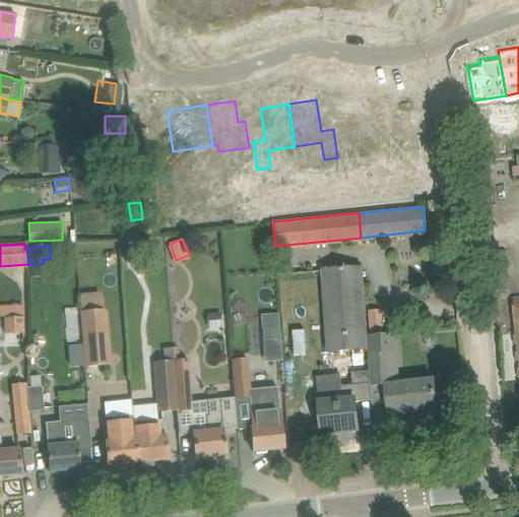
[(340,267),(321,268),(325,329),(327,349),(367,346),(366,333),(361,265),(340,267)]
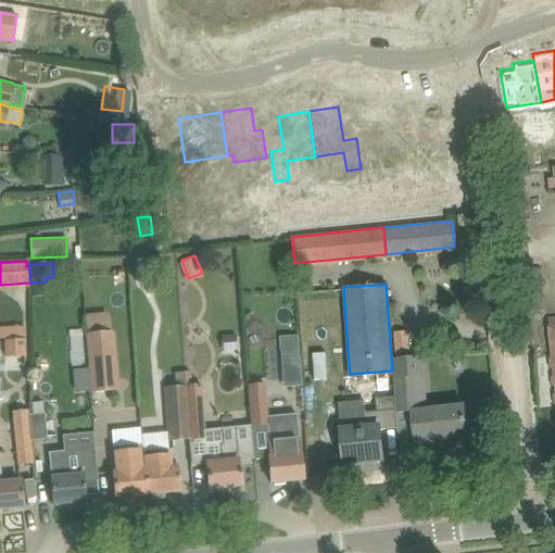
[(0,336),(23,336),(23,324),(0,324),(0,336)]
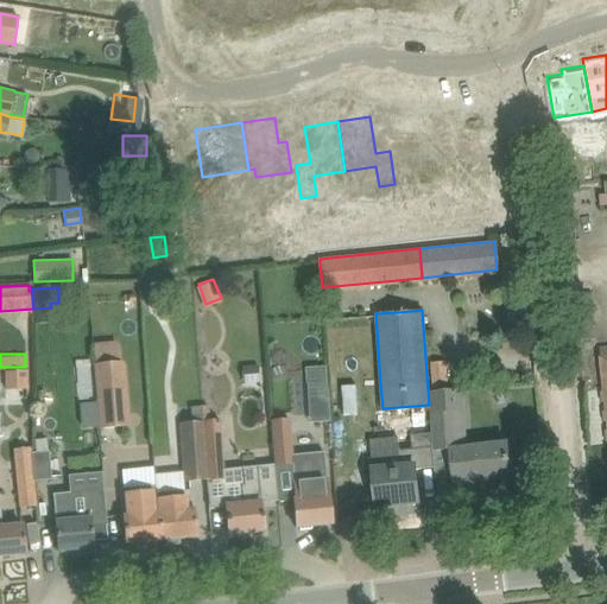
[(446,358),(430,360),(432,385),(447,385),(446,358)]
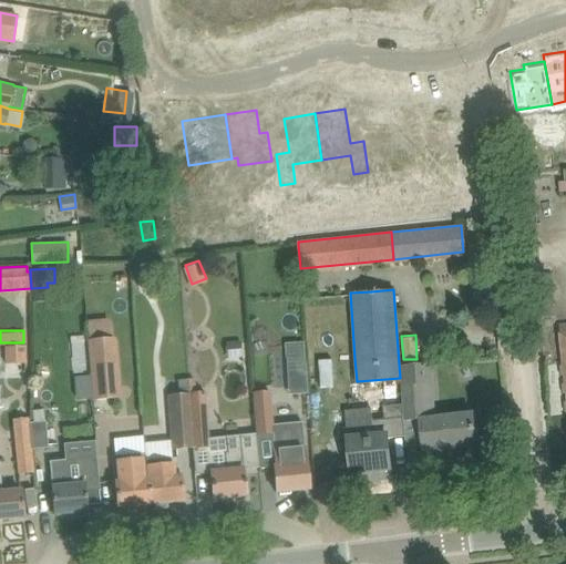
[(90,338),(94,397),(120,395),(115,336),(90,338)]
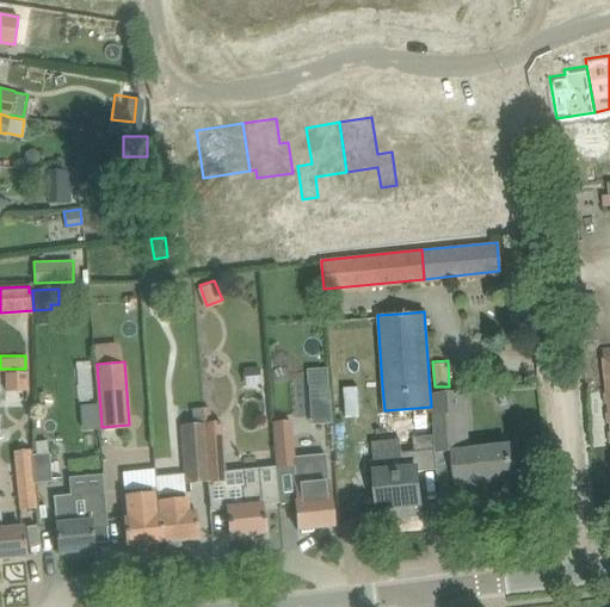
[(244,367),(245,382),(262,381),(260,365),(244,367)]
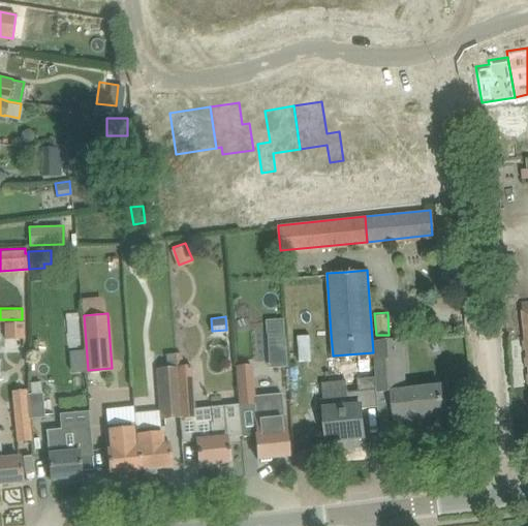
[(285,332),(284,317),(265,318),(266,334),(285,332)]
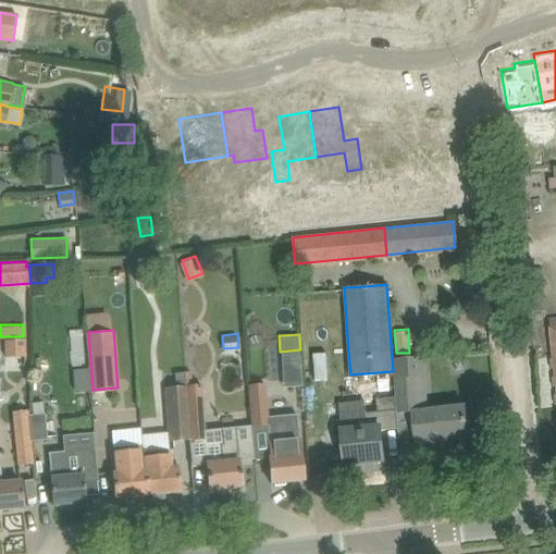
[(415,355),(392,357),(393,371),(394,390),(395,397),(395,411),(411,410),(416,454),(451,450),(448,436),(467,434),(462,405),(462,403),(428,406),(423,355),(415,355)]
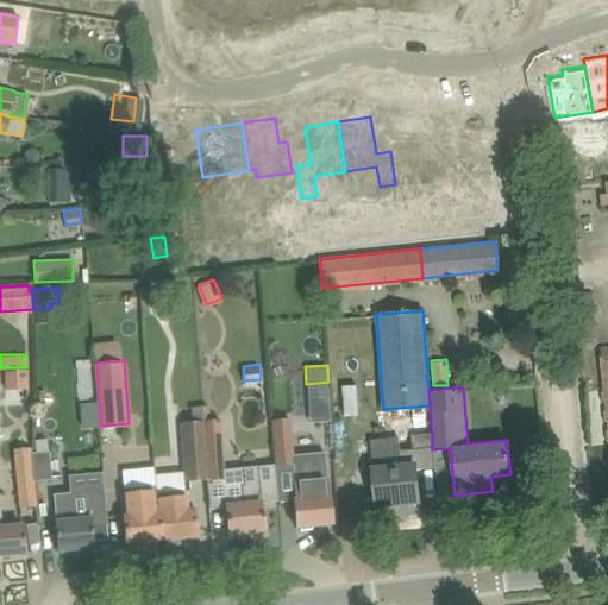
[(204,478),(200,404),(190,405),(192,420),(180,421),(183,479),(204,478)]
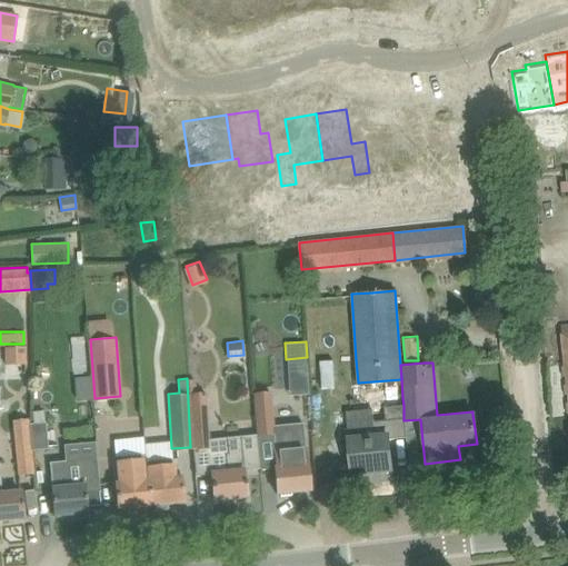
[(195,378),(187,378),(190,447),(208,446),(205,391),(196,391),(195,378)]
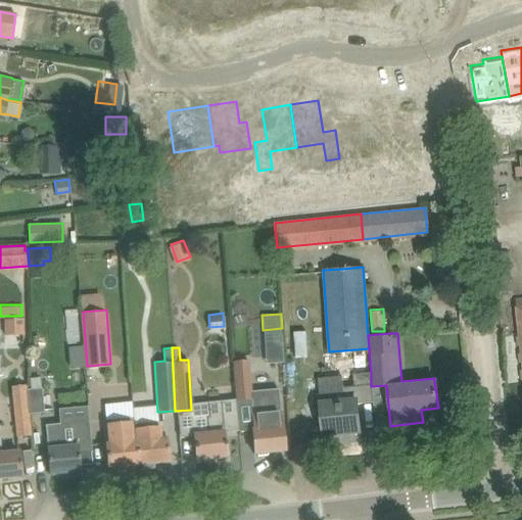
[(248,359),(233,360),(236,397),(239,429),(251,427),(251,432),(253,452),(256,452),(256,455),(268,454),(268,451),(284,450),(282,429),(278,387),(251,389),(248,359)]
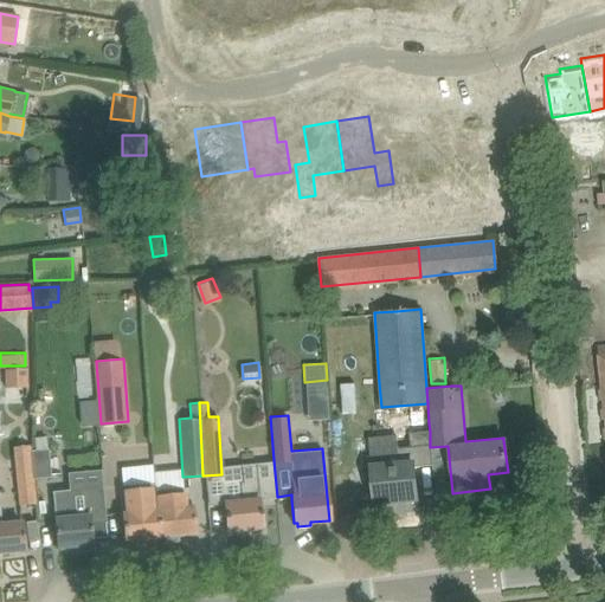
[(396,433),(367,435),(371,466),(374,504),(416,499),(413,466),(432,464),(430,447),(430,432),(409,433),(409,446),(397,447),(396,433)]
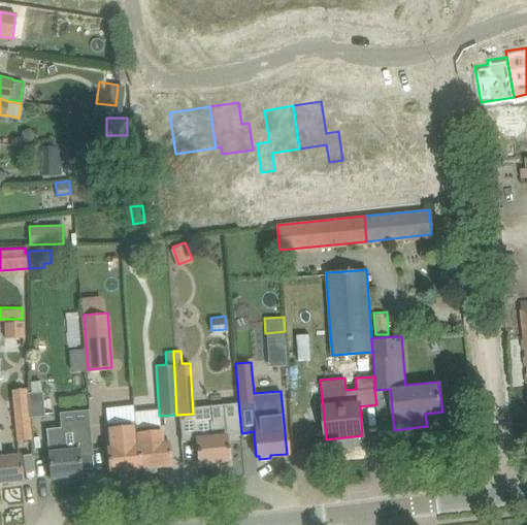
[(31,437),(28,407),(26,387),(11,388),(17,438),(31,437)]
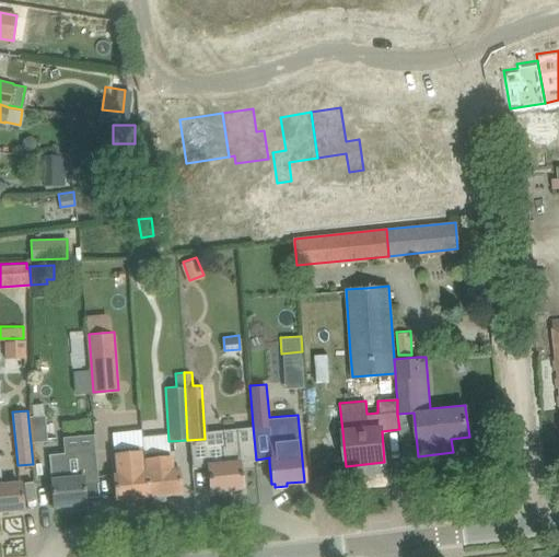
[(47,413),(33,414),(35,437),(49,437),(47,413)]
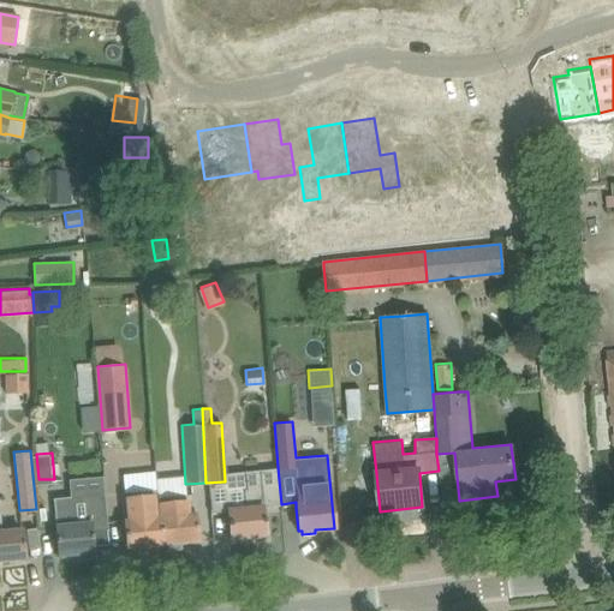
[(244,508),(227,509),(230,538),(266,534),(262,505),(281,504),(278,467),(244,471),(246,487),(242,487),(244,508)]
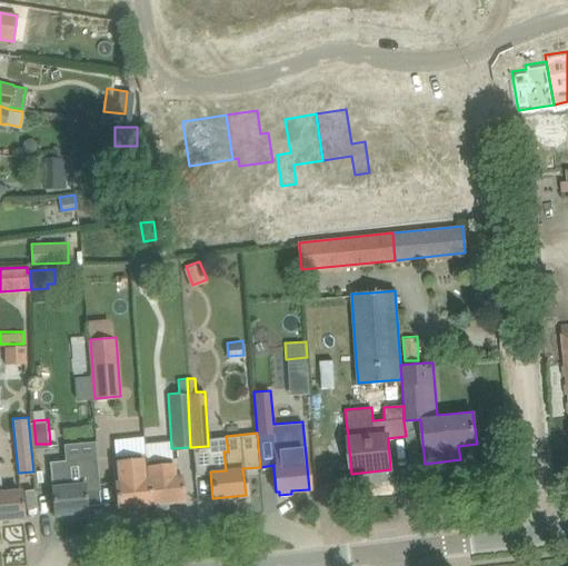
[(65,459),(49,460),(51,487),(50,487),(53,514),(70,512),(71,516),(85,515),(83,510),(86,510),(86,506),(100,505),(95,440),(63,444),(65,459)]
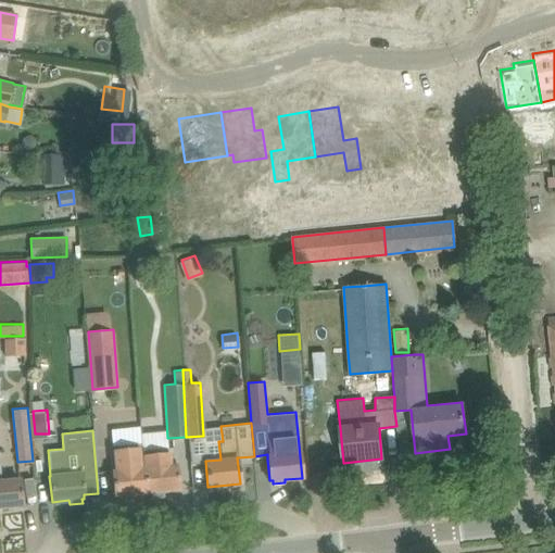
[(141,443),(110,447),(114,495),(146,492),(141,448),(141,443)]
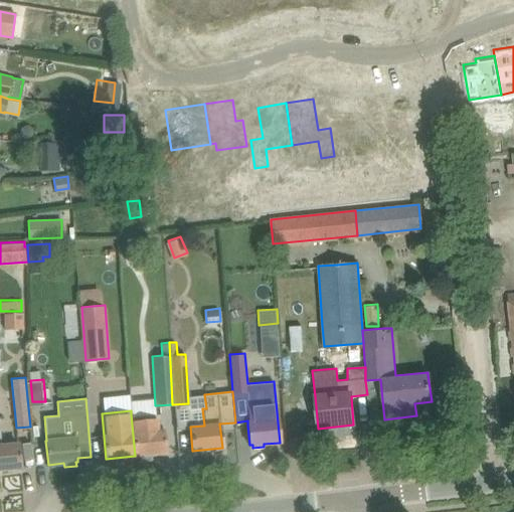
[(131,414),(135,456),(138,456),(139,460),(149,459),(149,455),(164,454),(161,413),(132,415),(132,414),(131,414)]
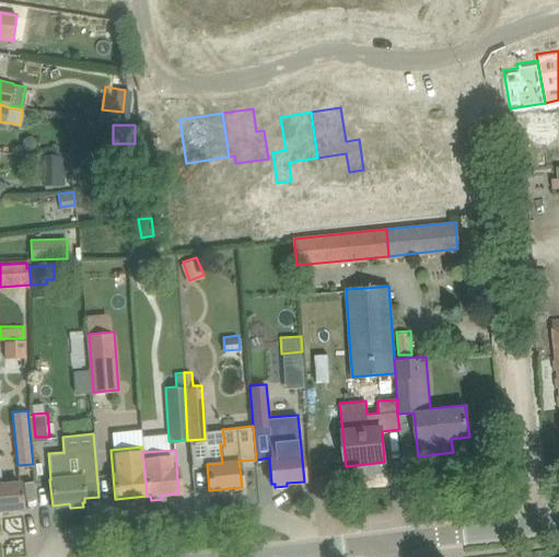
[(0,510),(22,508),(20,482),(0,484),(0,510)]
